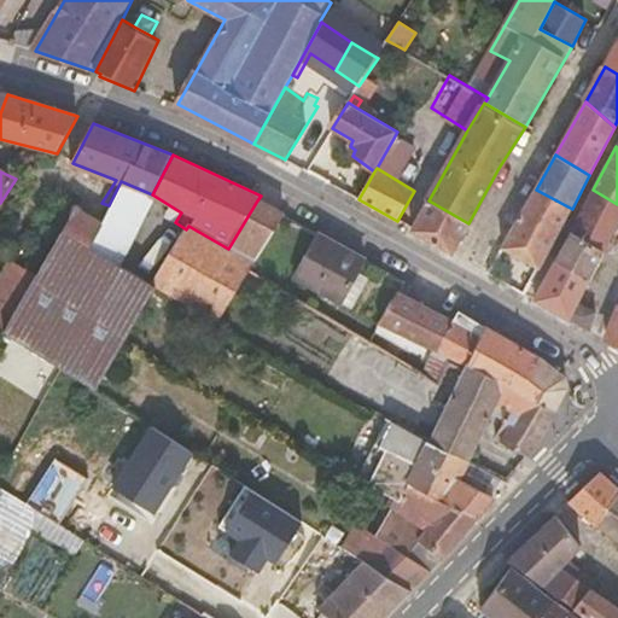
[(132,233),(152,194),(121,181),(109,205),(103,216),(132,233)]
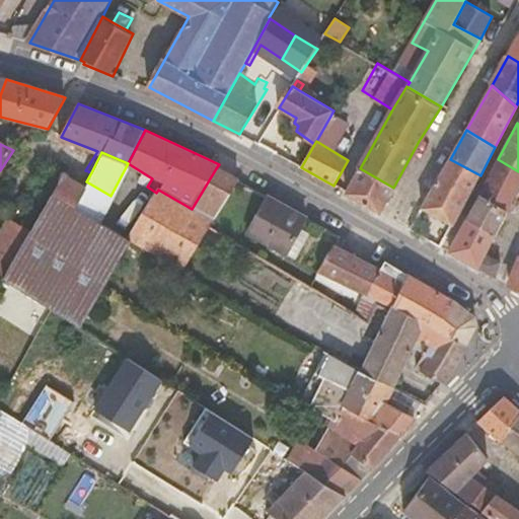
[(480,175),(450,159),(422,208),(454,225),(480,175)]
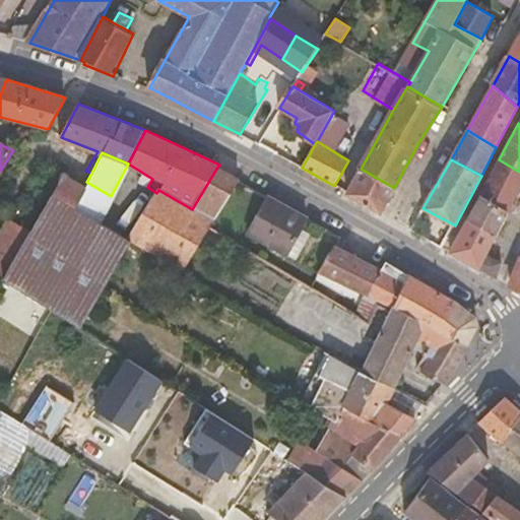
[(480,195),(507,210),(519,185),(519,172),(499,159),(480,195)]
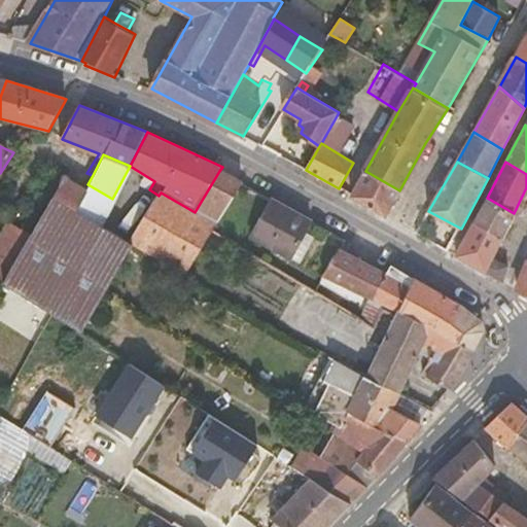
[(243,184),(219,171),(195,212),(161,192),(159,196),(130,243),(132,244),(183,276),(213,231),(243,184)]
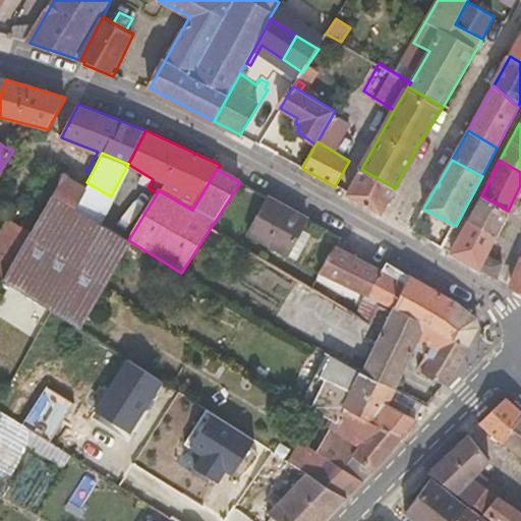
[(361,169),(347,193),(382,214),(395,188),(361,169)]
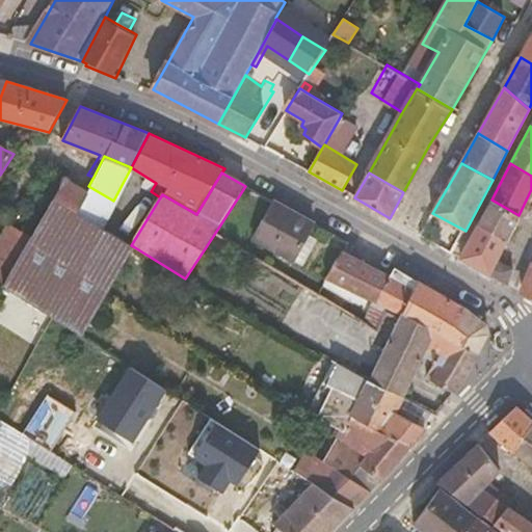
[(100,225),(113,201),(88,186),(85,191),(63,179),(30,236),(3,284),(2,287),(52,317),(82,336),(106,293),(133,246),(131,245),(100,225)]
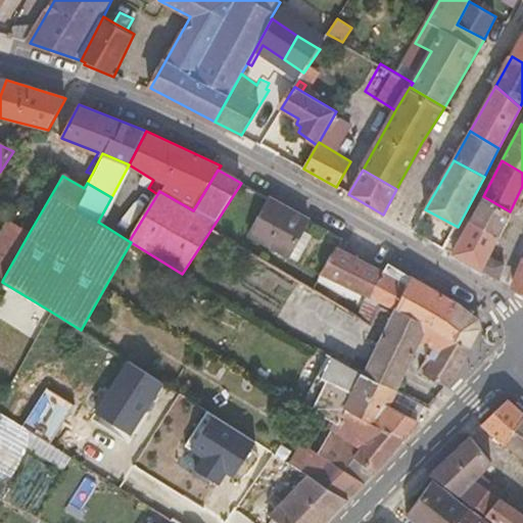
[(471,222),(497,236),(506,220),(508,221),(512,212),(510,211),(483,196),(471,222)]
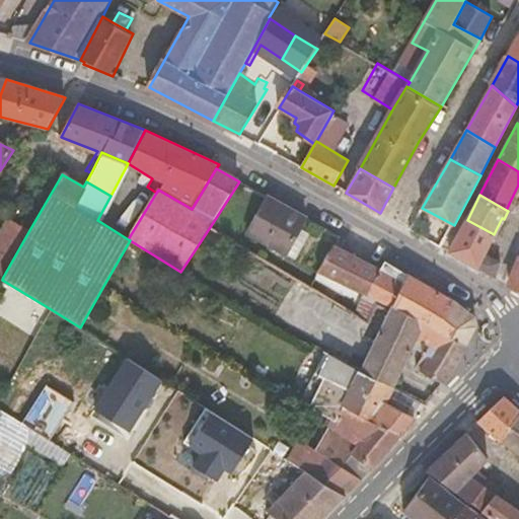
[(301,231),(308,219),(270,199),(248,233),(286,255),(301,231)]
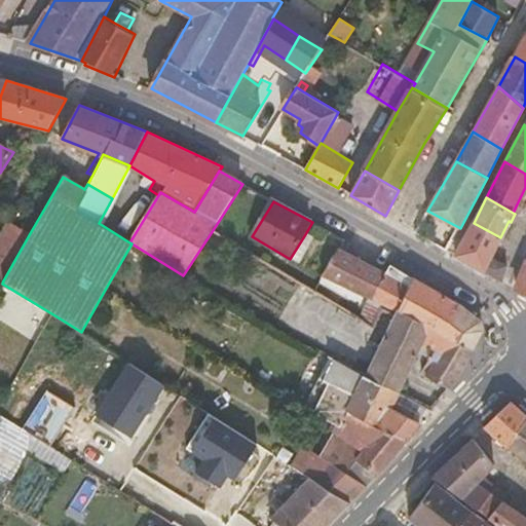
[(0,235),(0,277),(3,280),(30,233),(8,222),(0,235)]
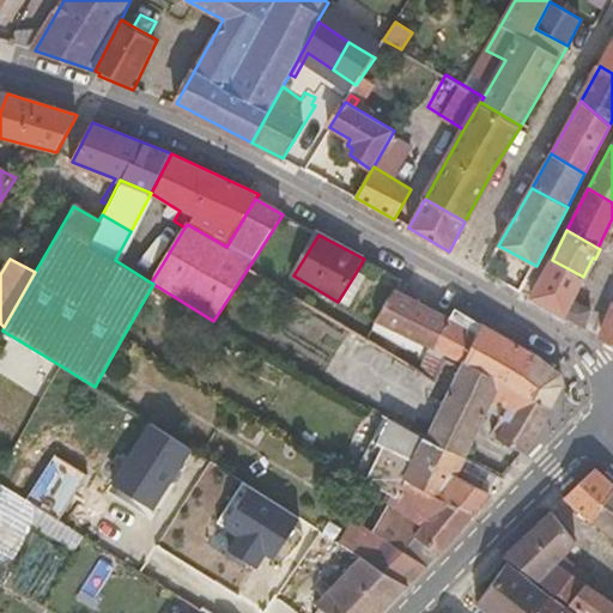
[(590,310),(571,302),(583,277),(552,260),(532,298),(584,328),(590,310)]
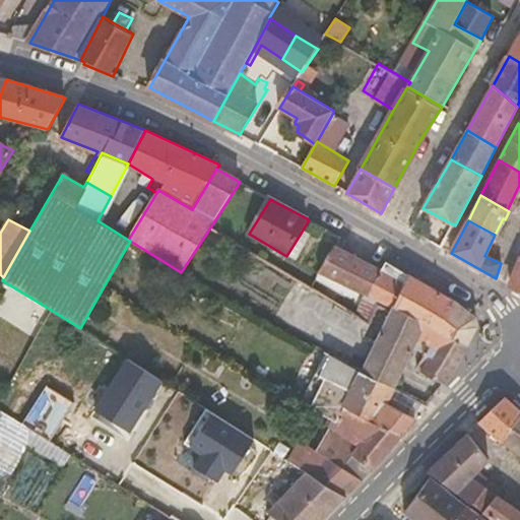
[(311,237),(302,232),(286,256),(296,261),(311,237)]
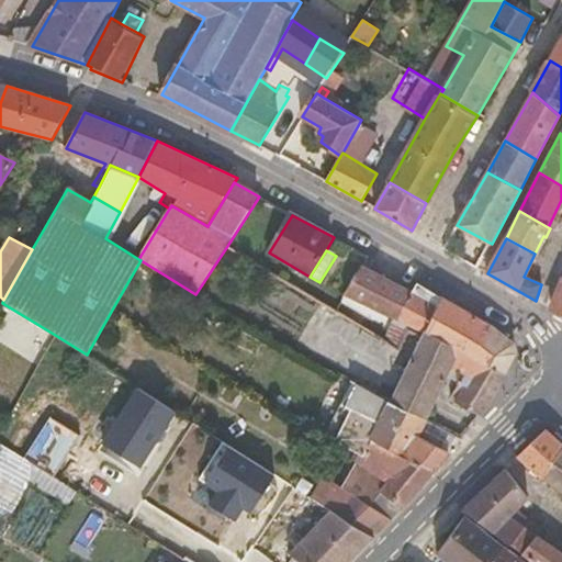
[(345,293),(397,317),(411,294),(362,267),(345,293)]
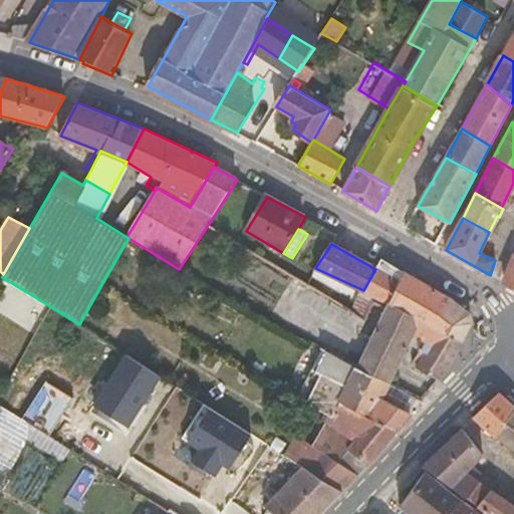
[(513,257),(503,283),(513,288),(513,257)]
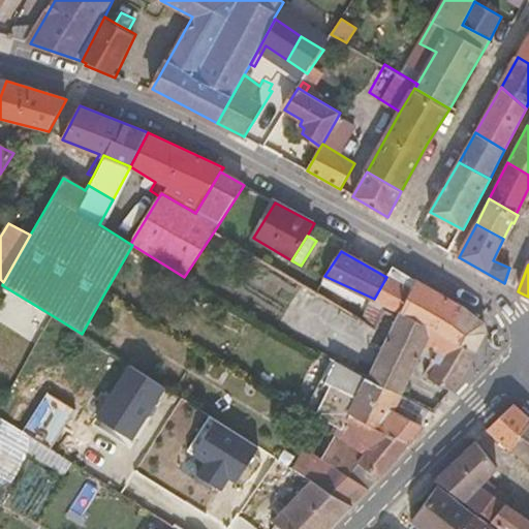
[(386,277),(374,299),(400,311),(415,279),(393,266),(386,277)]
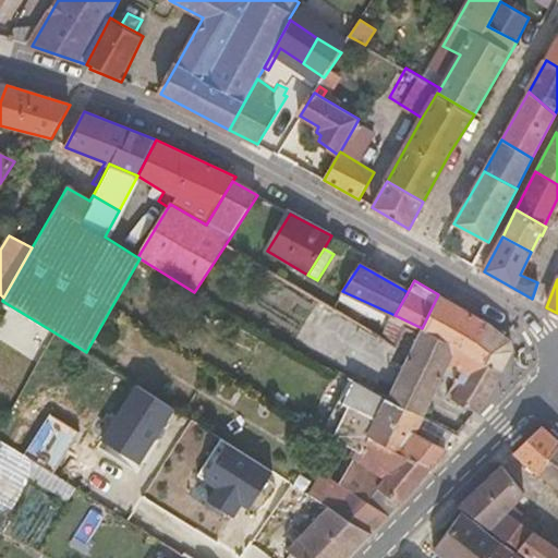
[(403,366),(386,400),(421,417),(448,364),(459,372),(446,393),(452,398),(450,401),(474,413),(490,388),(511,349),(508,339),(482,320),(438,294),(422,328),(420,334),(403,366)]
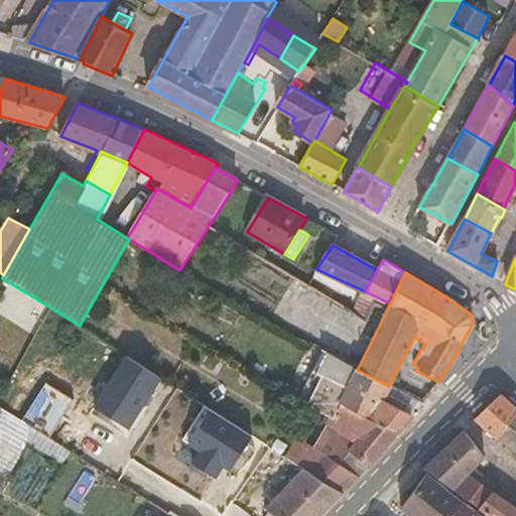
[(362,334),(368,323),(345,306),(324,351),(348,364),(362,334)]
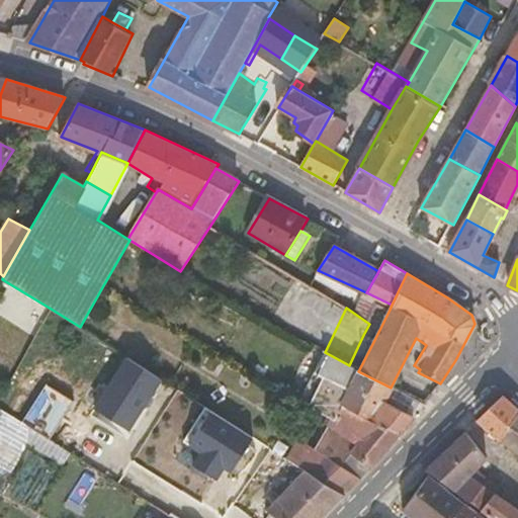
[(374,340),(363,335),(349,365),(358,371),(374,340)]
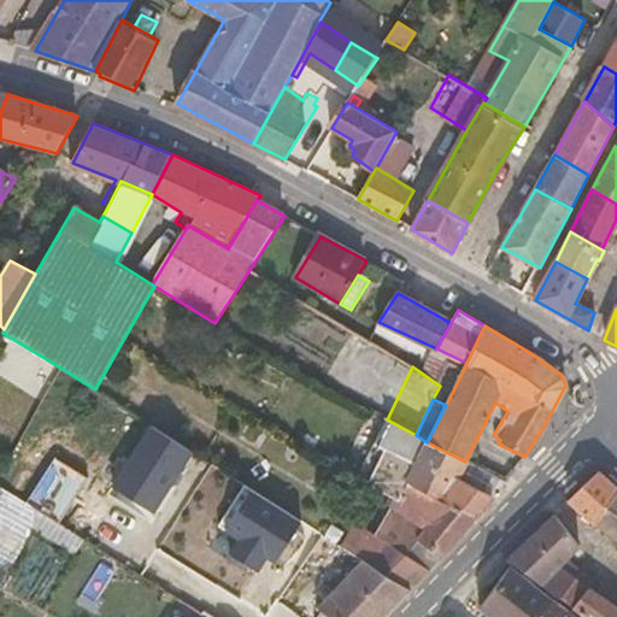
[(416,435),(387,419),(385,418),(354,477),(394,500),(397,503),(405,485),(427,442),(416,435)]
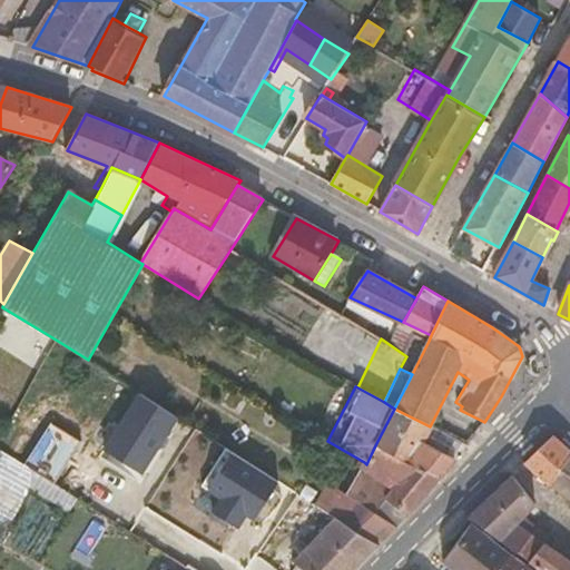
[(104,451),(143,475),(178,419),(139,393),(104,451)]
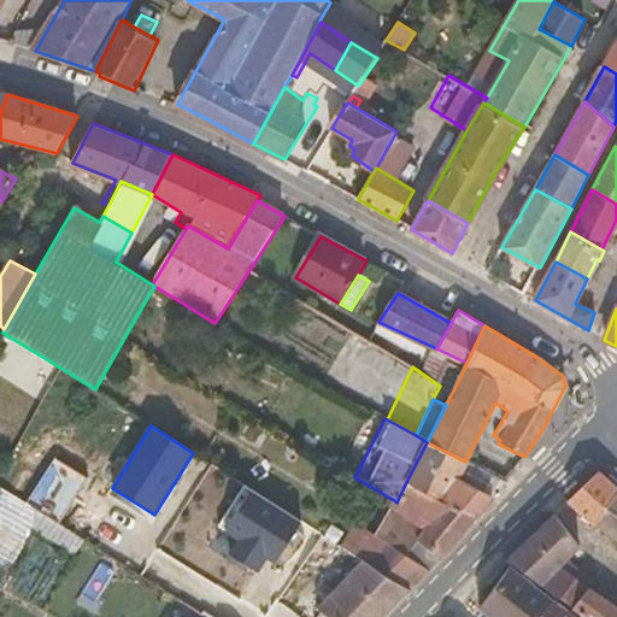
[(457,479),(465,462),(427,442),(405,485),(446,503),(475,517),(491,497),(483,493),(457,479)]
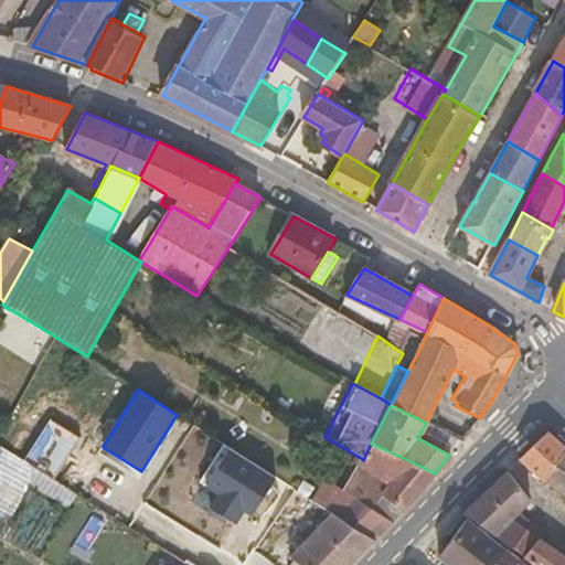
[(426,423),(418,438),(443,451),(450,436),(426,423)]
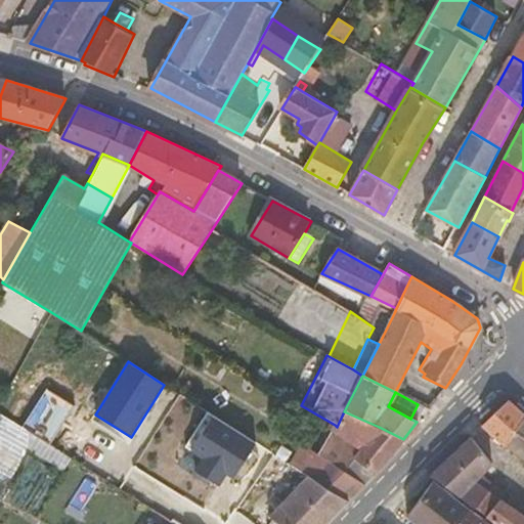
[(523,415),(509,401),(483,426),(507,448),(523,421),(523,415)]
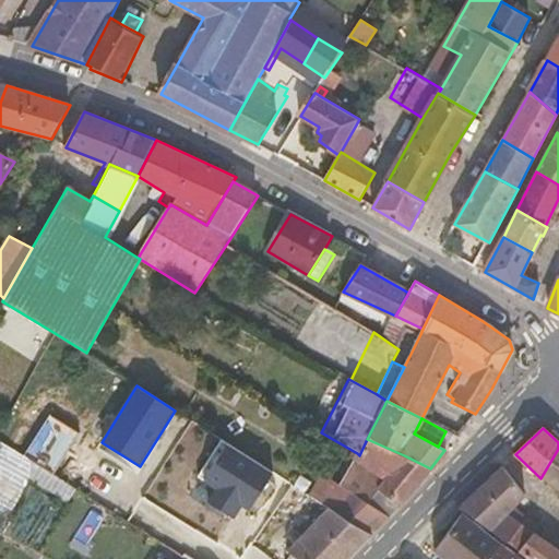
[(341,487),(388,516),(399,506),(376,489),(404,455),(367,439),(359,455),(357,453),(340,486),(341,487)]
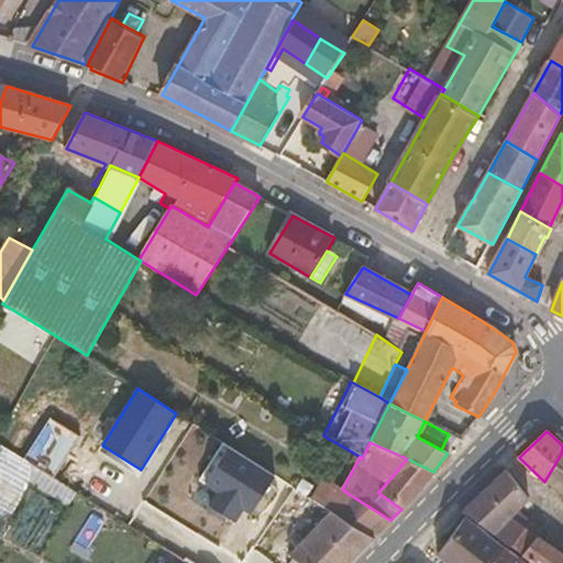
[(0,514),(13,520),(29,483),(72,501),(79,483),(0,448),(0,514)]
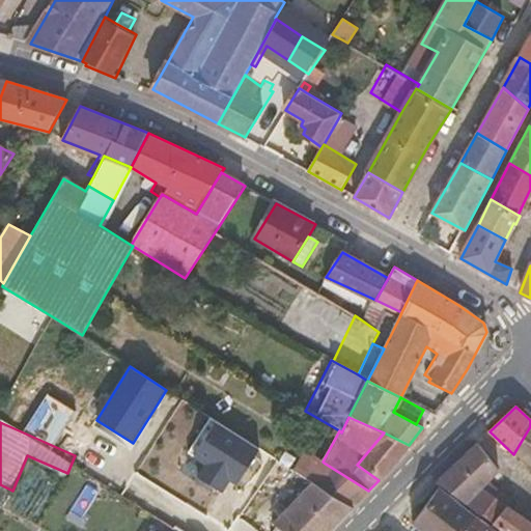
[(235,483),(258,449),(217,423),(195,457),(204,464),(197,477),(220,492),(229,480),(235,483)]
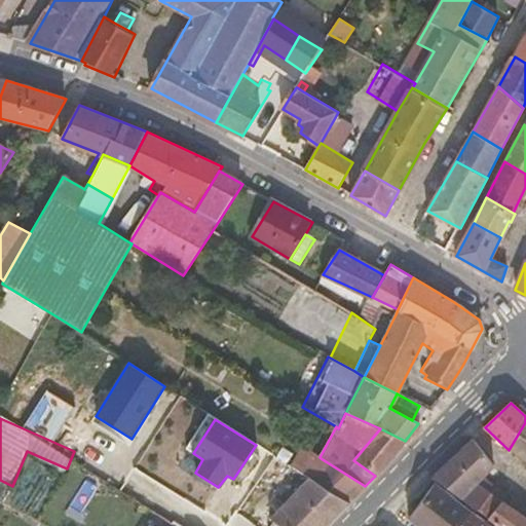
[(525,461),(525,422),(509,450),(525,462),(525,461)]
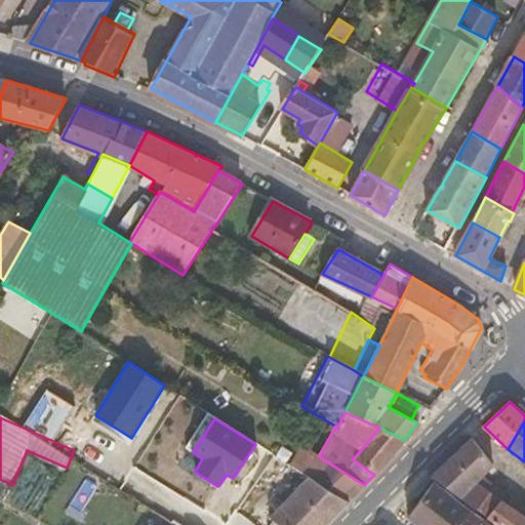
[(353,459),(374,475),(404,440),(379,428),(353,459)]
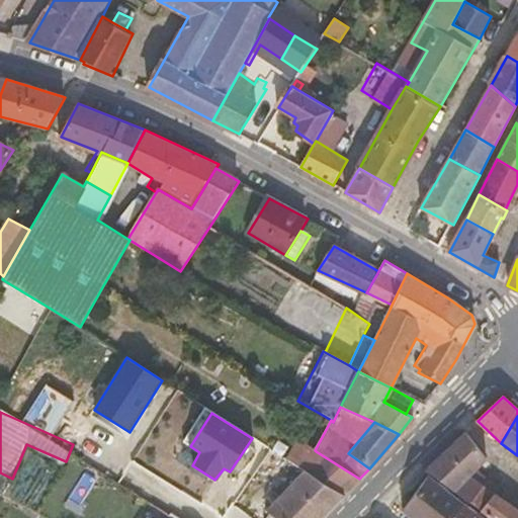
[(430,473),(466,503),(468,504),(484,488),(490,482),(475,471),(486,459),(466,432),(426,470),(430,473)]
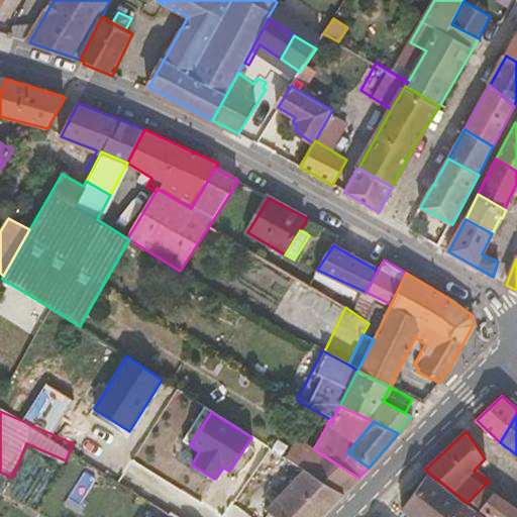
[(303,471),(343,494),(358,478),(315,450),(303,471)]
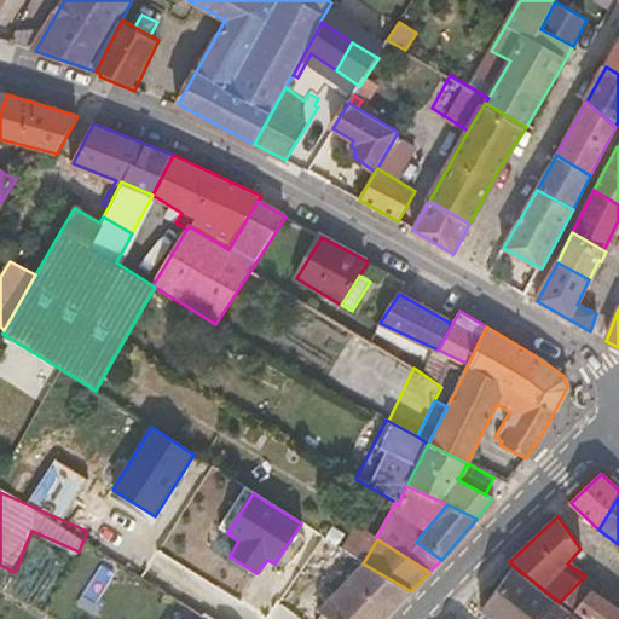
[(383,618),(411,591),(363,563),(350,555),(341,568),(347,572),(353,563),(359,567),(319,609),(322,612),(317,618),(383,618)]
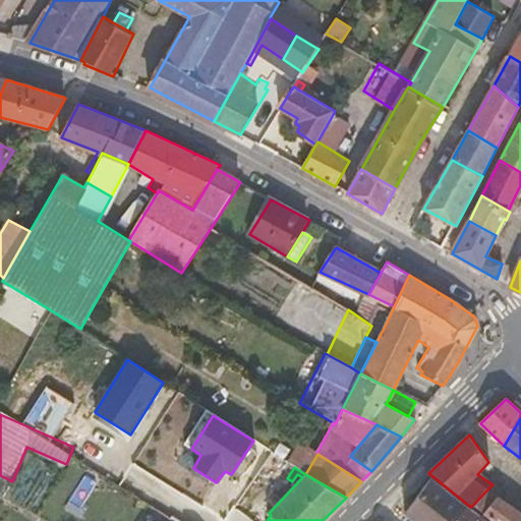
[(430,479),(405,513),(415,520),(454,520),(468,507),(430,479)]
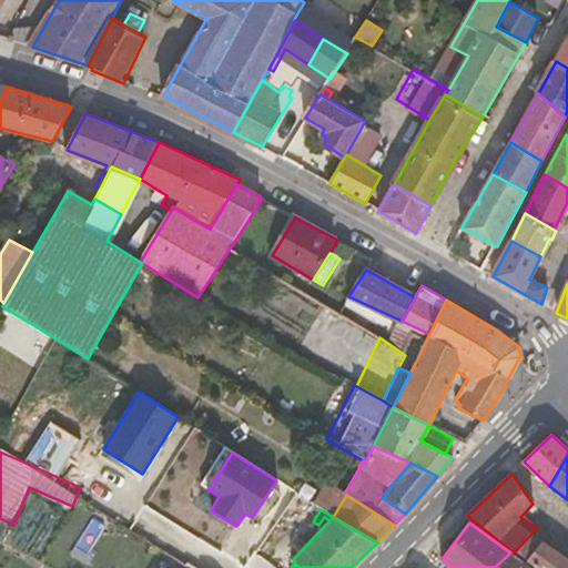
[(530,535),(541,541),(547,535),(537,528),(530,535)]
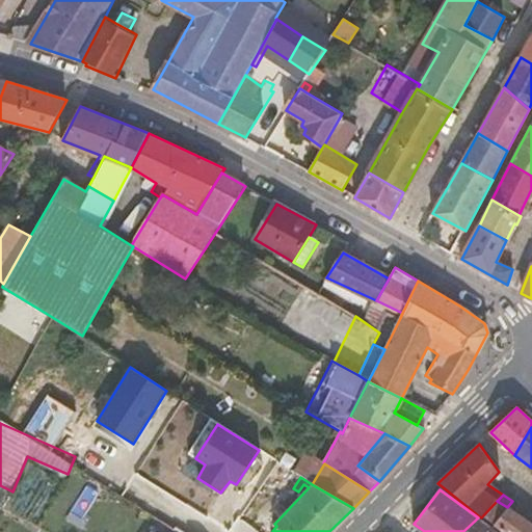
[(531,531),(531,526),(507,507),(493,525),(502,531),(531,531)]
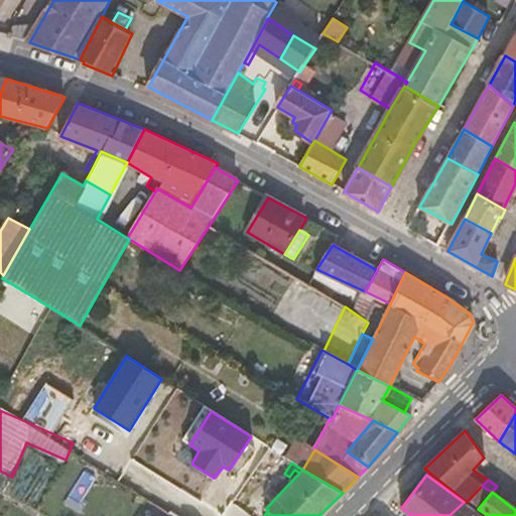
[(482,515),(464,502),(449,515),(482,515)]
